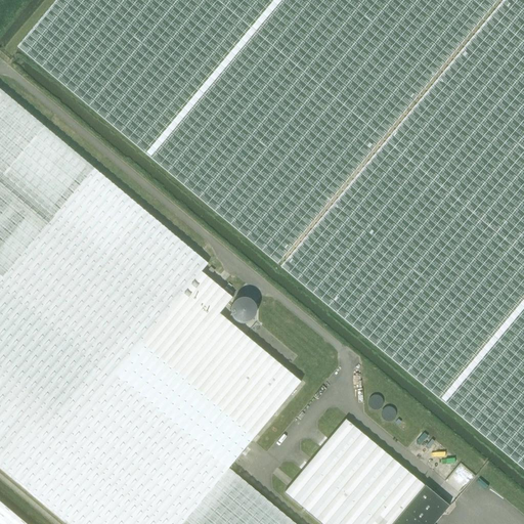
[(58,0),(18,48),(278,265),(498,0),(58,0)]
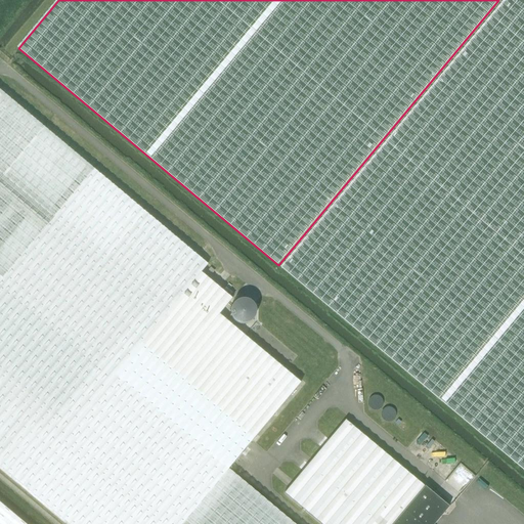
[(523,0),(505,0),(281,267),(523,470),(523,0)]
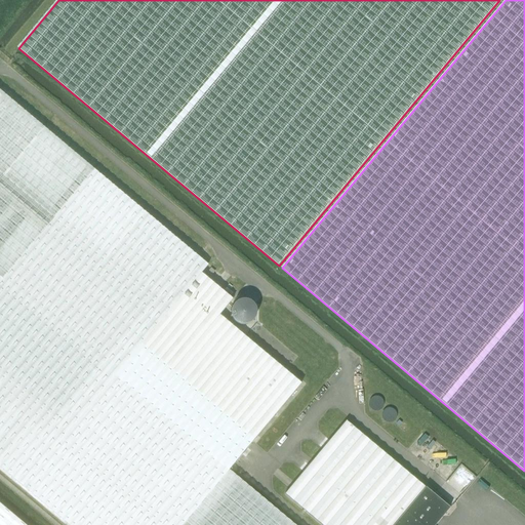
[(0,91),(0,468),(68,524),(293,524),(228,470),(300,384),(218,315),(232,299),(200,273),(207,265),(0,91)]
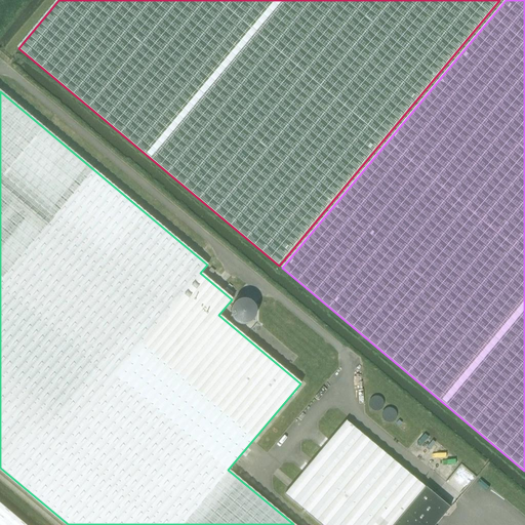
[(234,299),(233,322),(255,323),(255,300),(234,299)]
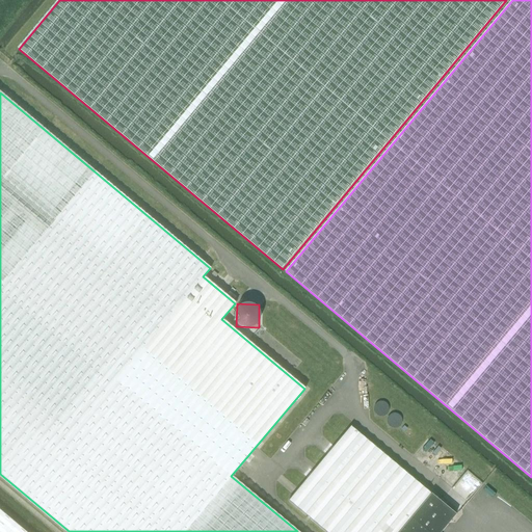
[(441,531),(455,514),(350,427),(288,501),(324,531),(441,531)]
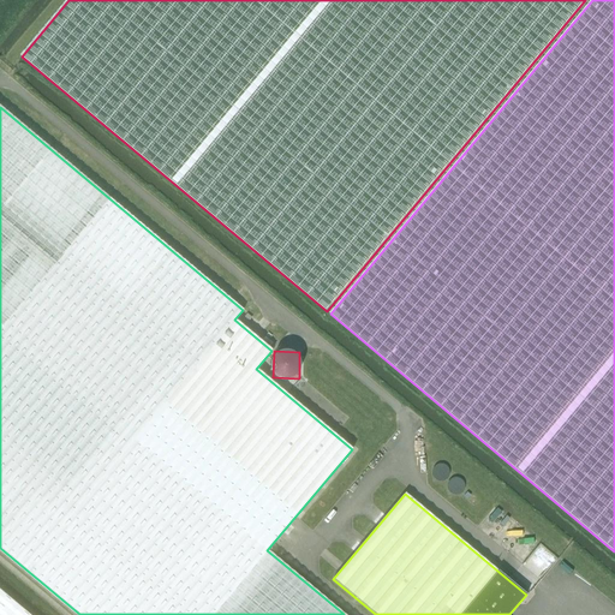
[(0,614),(29,614),(0,590),(0,614)]
